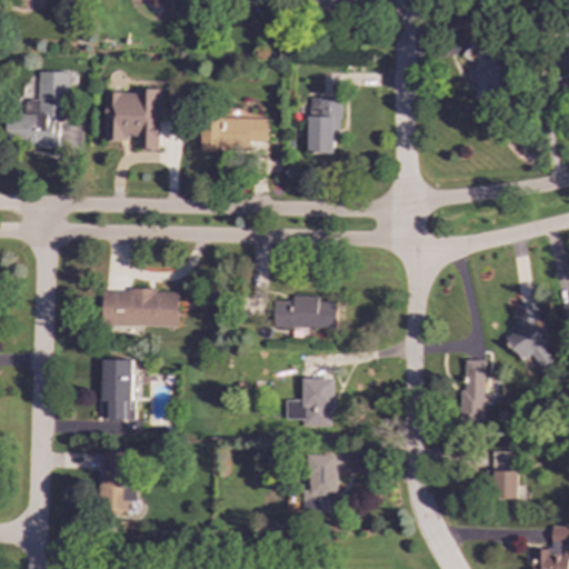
[(335,0),(308,0),(309,11),(335,10),(335,0)]
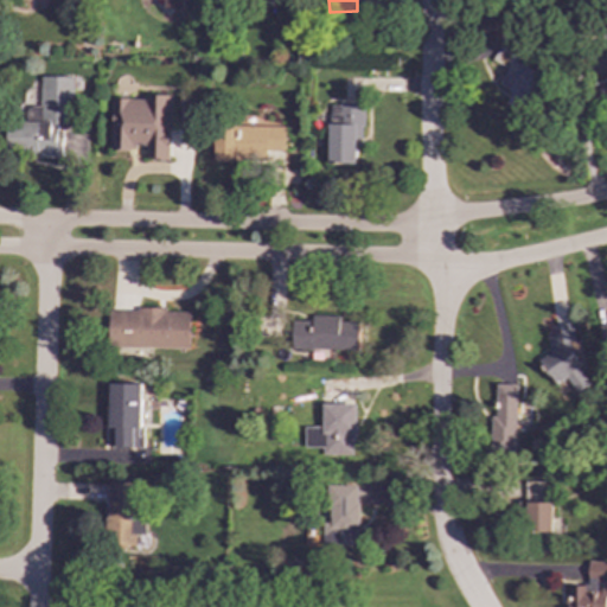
[(536,72),(513,62),(519,50),(500,42),(491,61),(506,68),(497,85),(511,91),(505,104),(524,114),(536,89),(529,85),(536,72)]
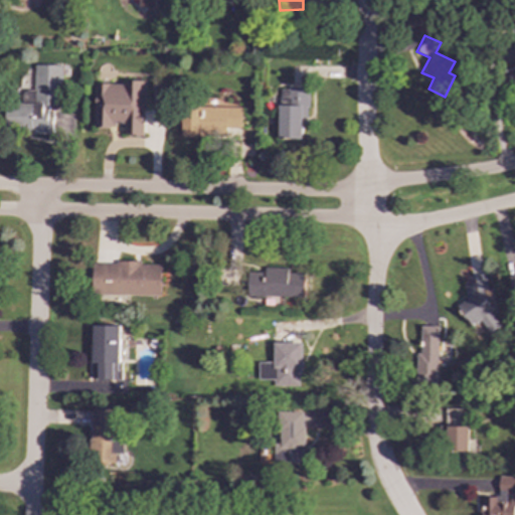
[(62,65),(34,65),(33,91),(22,91),(21,104),(7,104),(7,132),(52,133),(52,108),(61,108),(62,65)]
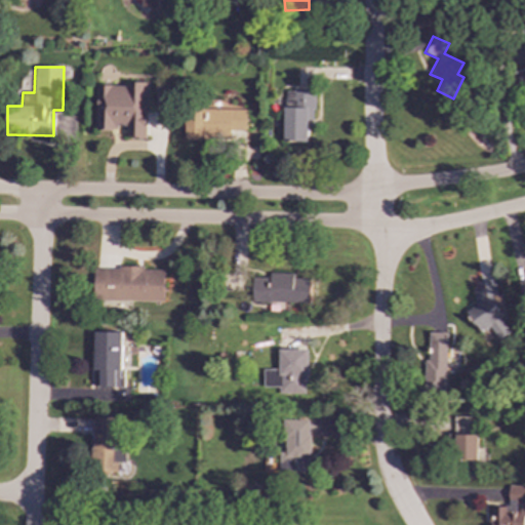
[(96,85),(95,128),(126,129),(126,137),(146,138),(147,82),(124,82),(124,85),(96,85)]
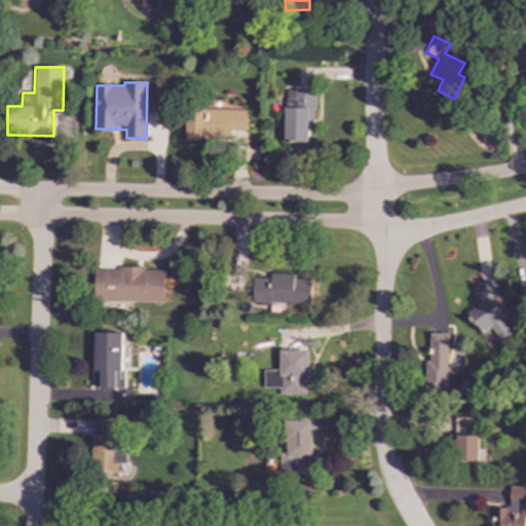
[(307,142),(308,126),(313,127),(314,91),(285,90),(284,142),(307,142)]
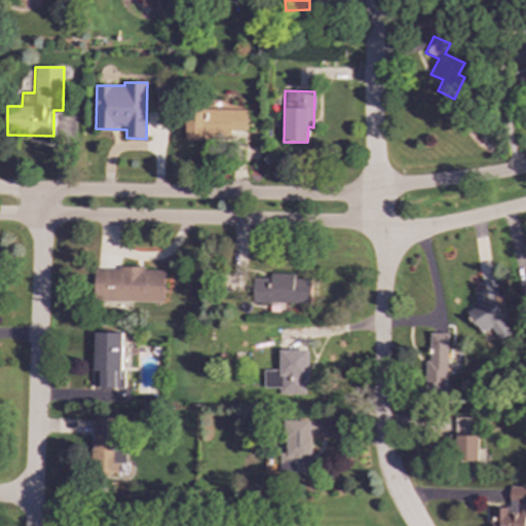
[(185,137),(247,137),(247,109),(184,110),(185,137)]
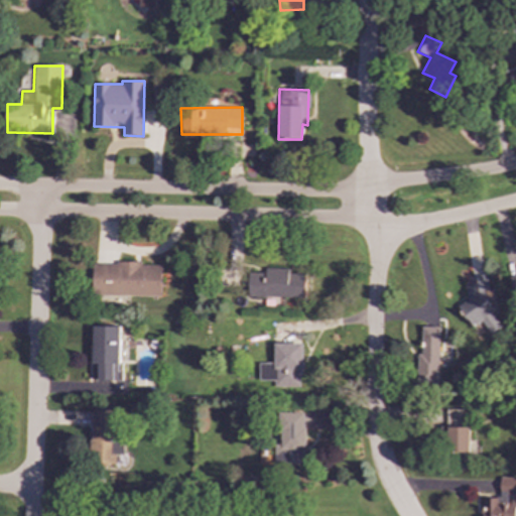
[(160,296),(160,264),(92,263),(91,303),(127,303),(127,296),(160,296)]
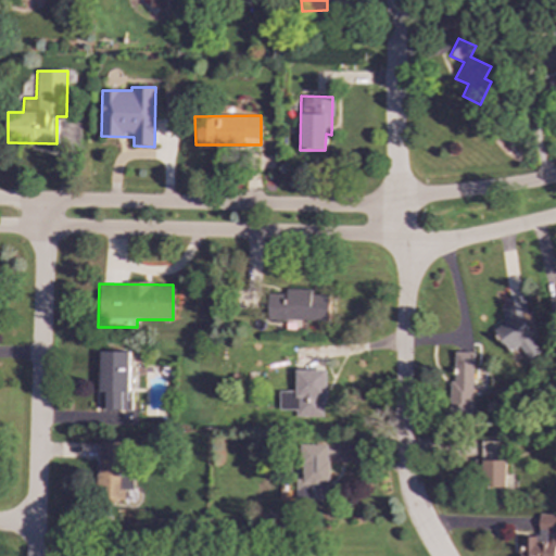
[(266,320),(328,321),(329,295),(311,294),(311,290),(285,289),(285,294),(267,293),(266,320)]
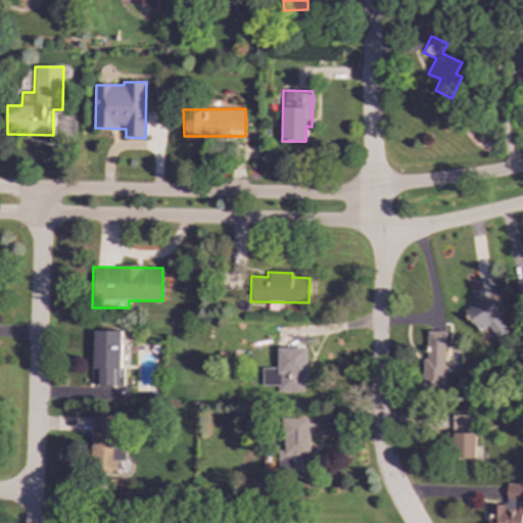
[(501,334),(495,297),(492,278),(471,281),(475,306),(469,306),(473,331),(491,328),(492,335),(501,334)]
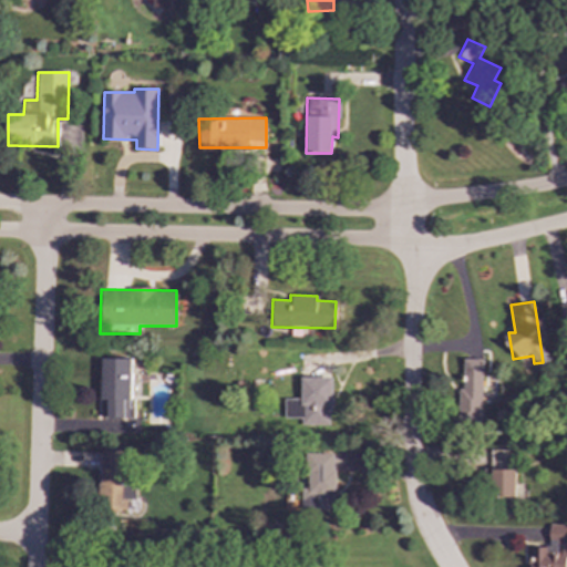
[(101,418),(132,418),(132,359),(102,358),(101,418)]
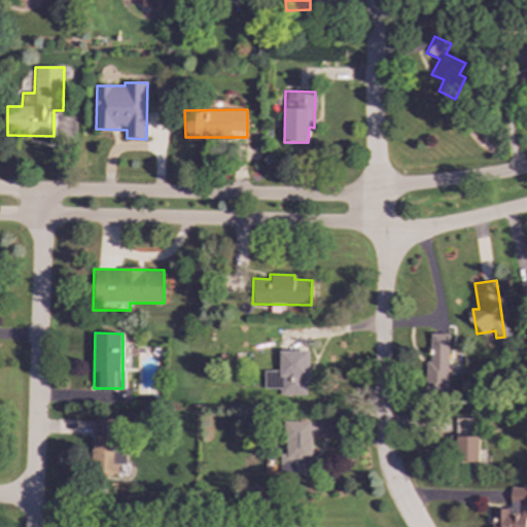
[(451,335),(430,334),(429,362),(426,362),(425,391),(447,391),(448,374),(450,375),(451,335)]
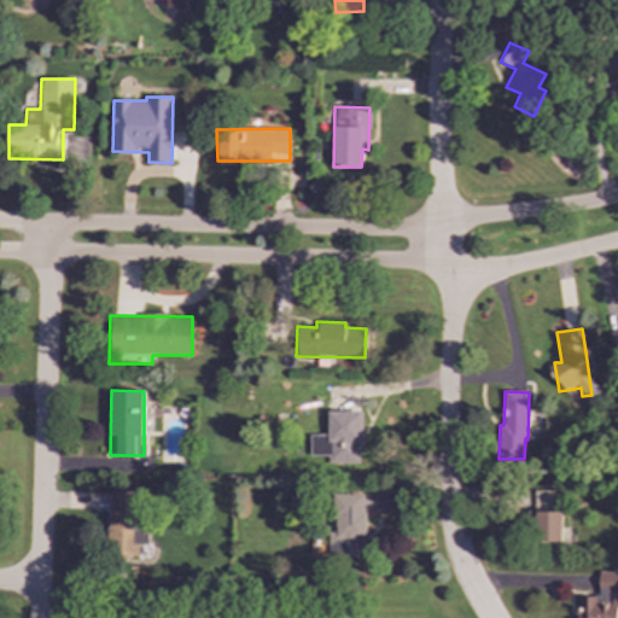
[(310,435),(309,455),(328,456),(327,464),(360,464),(361,412),(327,410),(327,436),(310,435)]
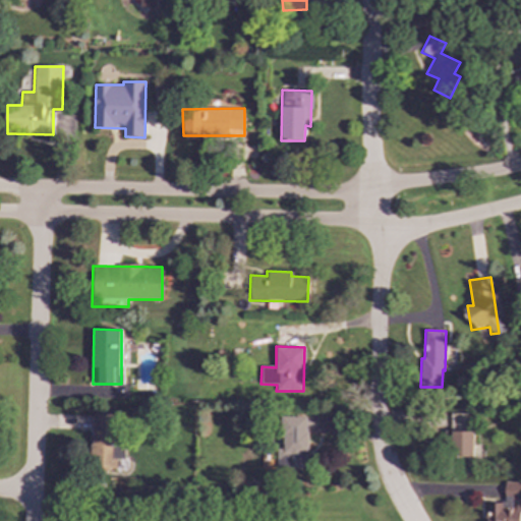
[(113,468),(113,447),(119,447),(119,414),(91,414),(91,468),(113,468)]
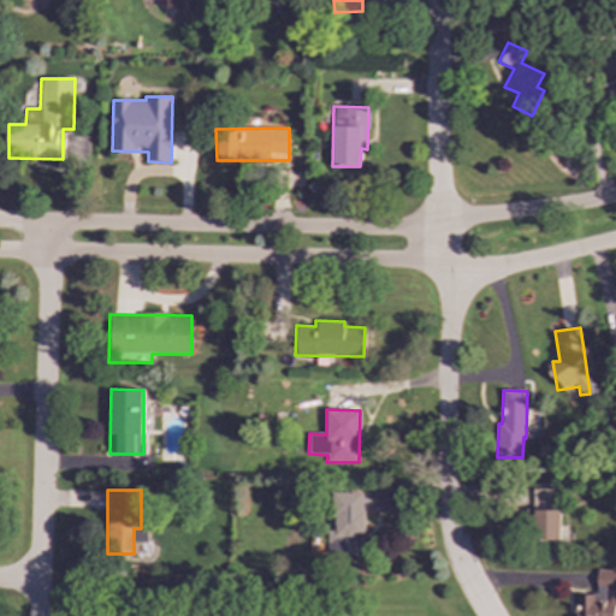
[(363,492),(335,493),(336,531),(329,531),(330,555),(365,555),(363,492)]
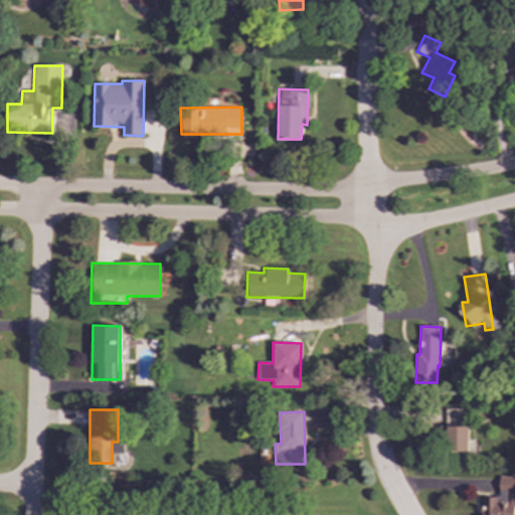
[(469,440),(470,426),(444,425),(443,451),(478,452),(478,440),(469,440)]
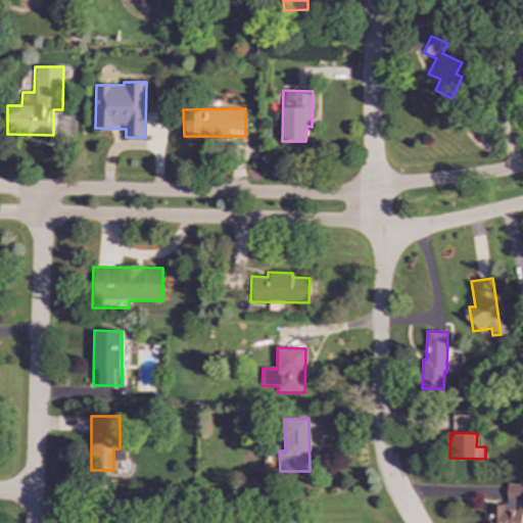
[(492,502),(492,518),(488,518),(488,522),(522,522),(522,483),(507,484),(507,502),(492,502)]
